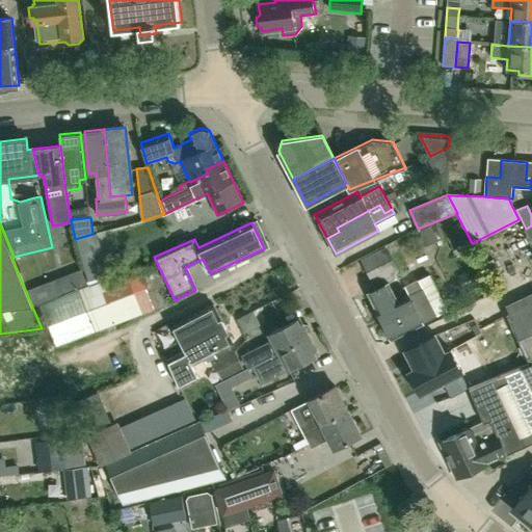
[(420,248),(437,241),(431,224),(401,238),(404,246),(417,241),(420,248)]
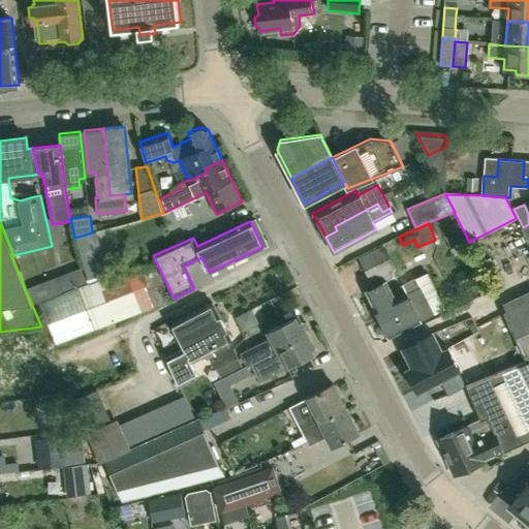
[(75,238),(80,251),(100,245),(96,231),(75,238)]
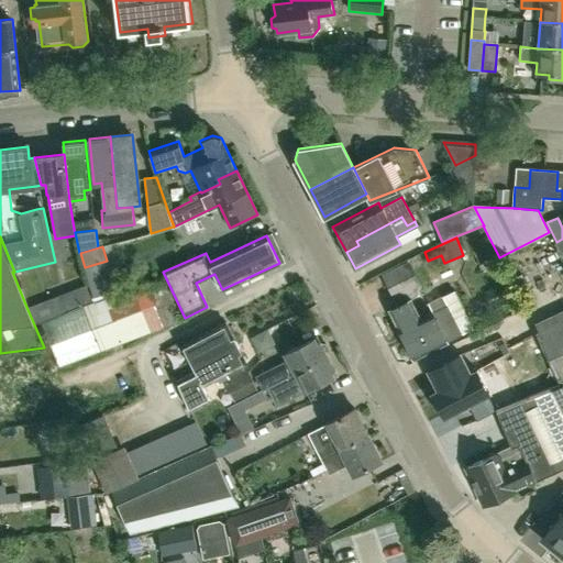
[(396,299),(420,287),(408,262),(384,274),(396,299)]
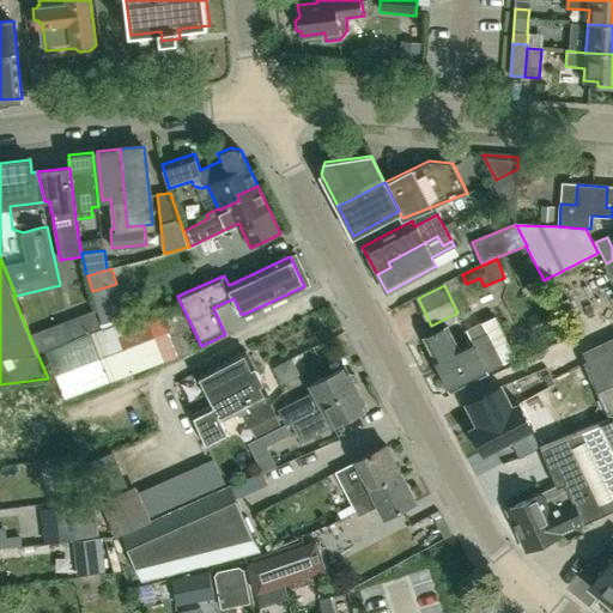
[(158,308),(52,350),(46,352),(64,399),(110,380),(111,382),(177,356),(196,347),(176,303),(159,310),(158,308)]
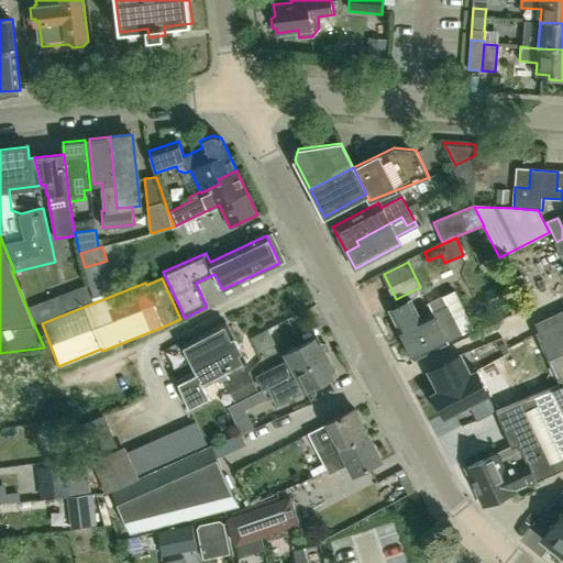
[(410,300),(390,310),(399,329),(414,359),(461,334),(474,328),(455,290),(443,296),(448,305),(432,311),(419,318),(410,300)]
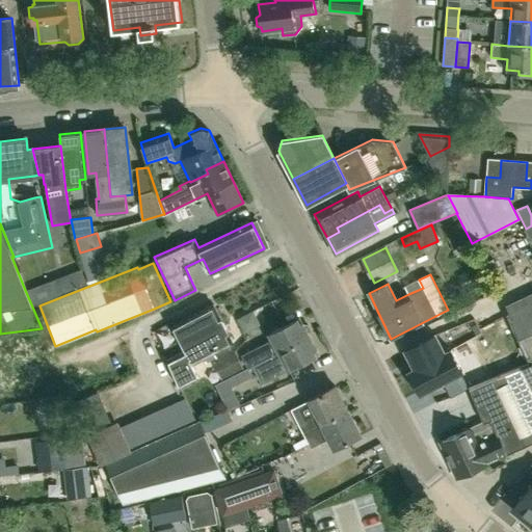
[(531,303),(508,314),(531,362),(531,302),(531,303)]
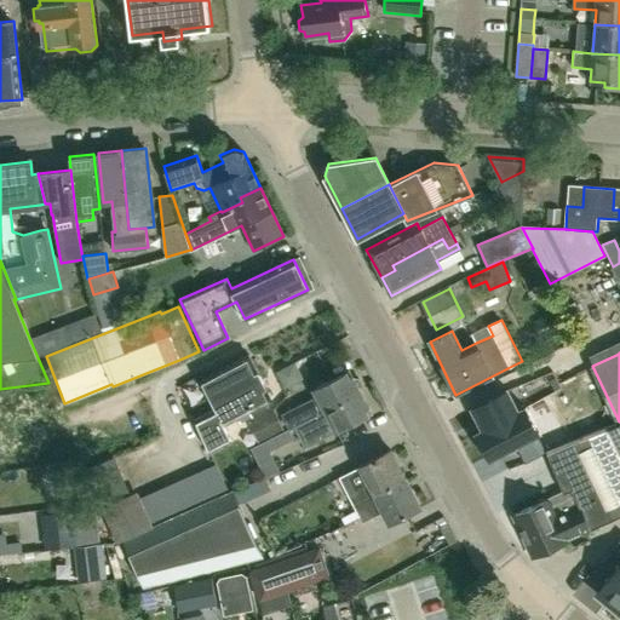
[(210,396),(212,401),(228,394),(229,396),(262,380),(247,354),(200,379),(210,396)]
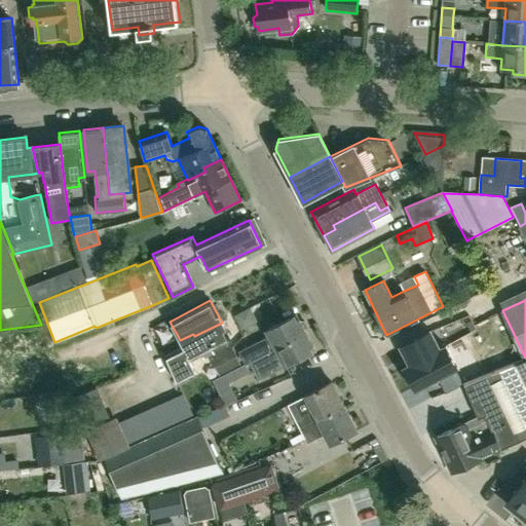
[(249,361),(305,332),(305,331),(307,327),(304,321),(300,321),(298,317),(296,320),(293,314),(266,329),(269,335),(237,351),(245,364),(249,361)]
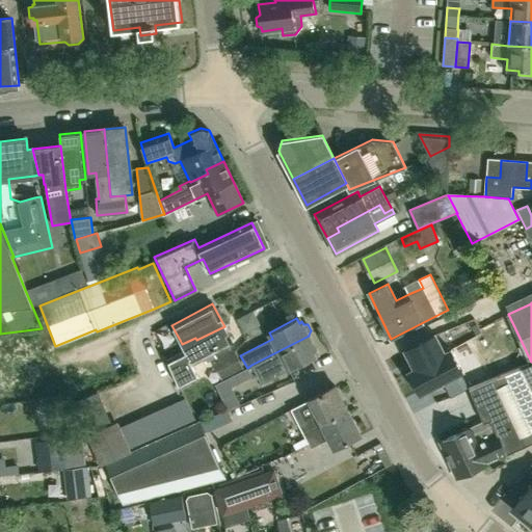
[(201,378),(193,364),(233,342),(224,326),(196,340),(195,338),(182,344),(184,349),(166,358),(170,366),(181,389),(201,378)]
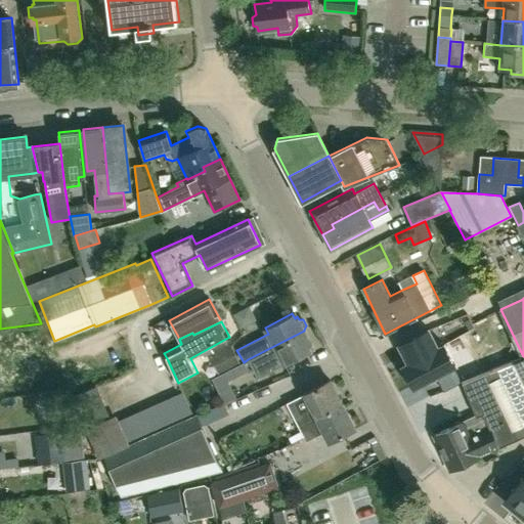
[(430,330),(399,345),(408,362),(438,347),(430,330)]
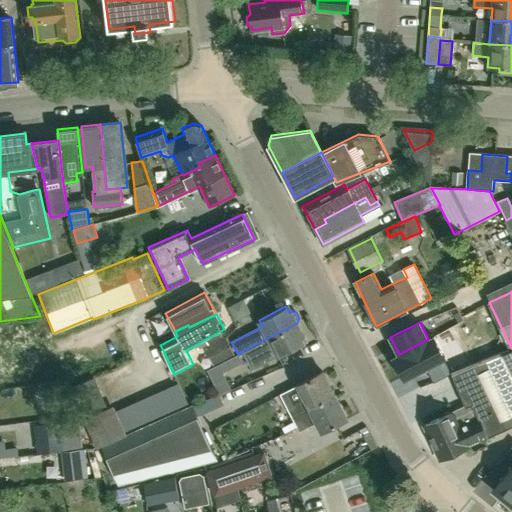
[(297,323),(242,351),(251,368),(277,355),(277,356),(304,342),(302,338),(304,337),(297,323)]
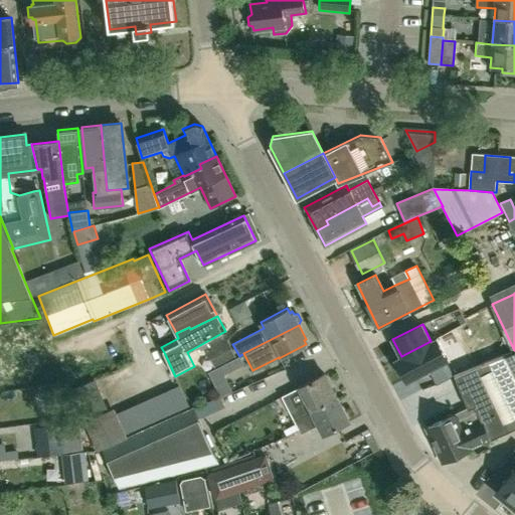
[(401,356),(395,359),(407,382),(428,370),(437,384),(455,377),(447,361),(449,361),(437,338),(431,341),(401,356)]
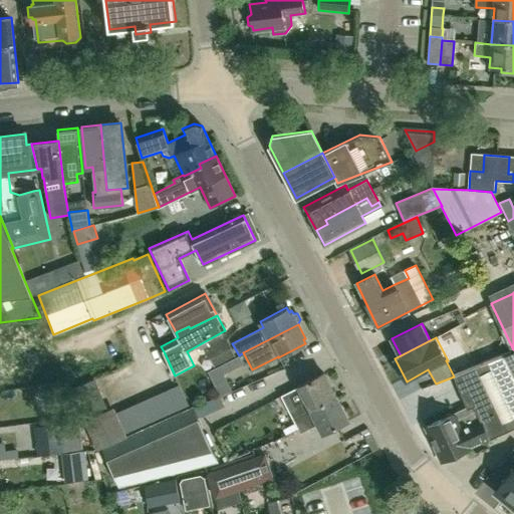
[(215,367),(232,358),(223,340),(205,349),(215,367)]
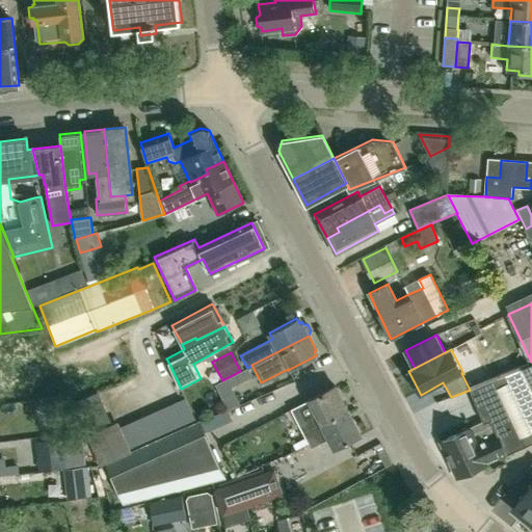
[(531,363),(523,367),(531,386),(531,363)]
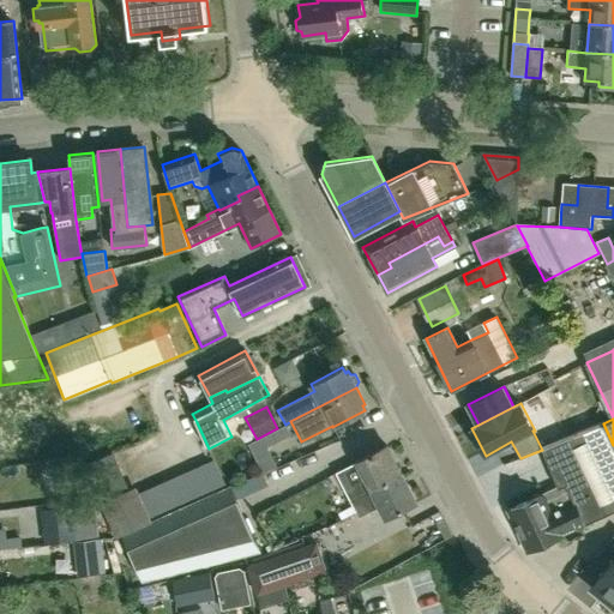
[(587,524),(613,511),(613,445),(603,423),(542,447),(554,477),(560,475),(565,485),(567,482),(576,500),(587,524)]
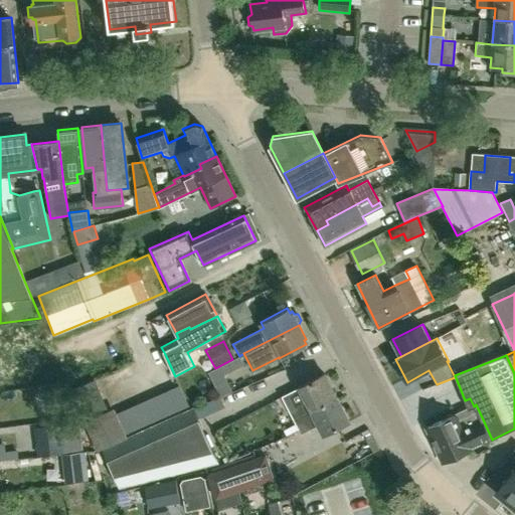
[(223,375),(219,367),(208,372),(220,397),(231,391),(223,375)]
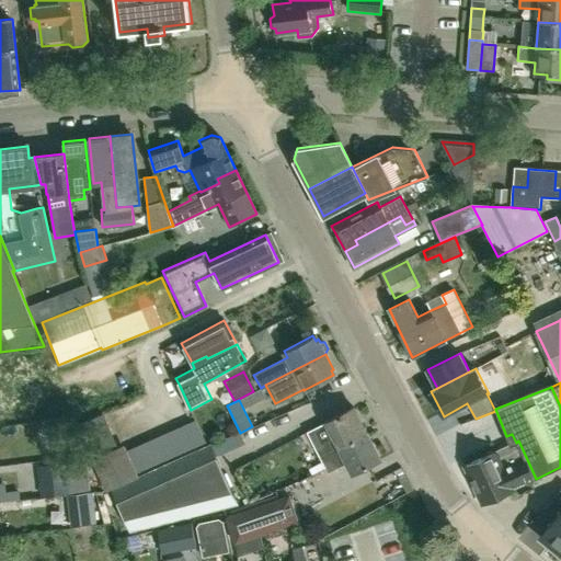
[(321,457),(366,433),(353,407),(325,421),(334,437),(316,447),(321,457)]
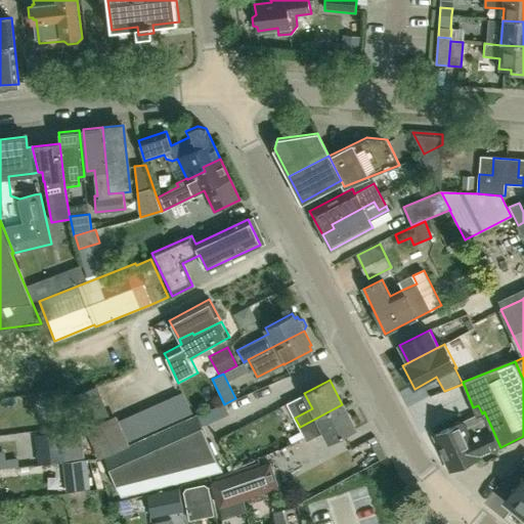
[(79,408),(100,398),(95,387),(74,397),(79,408)]
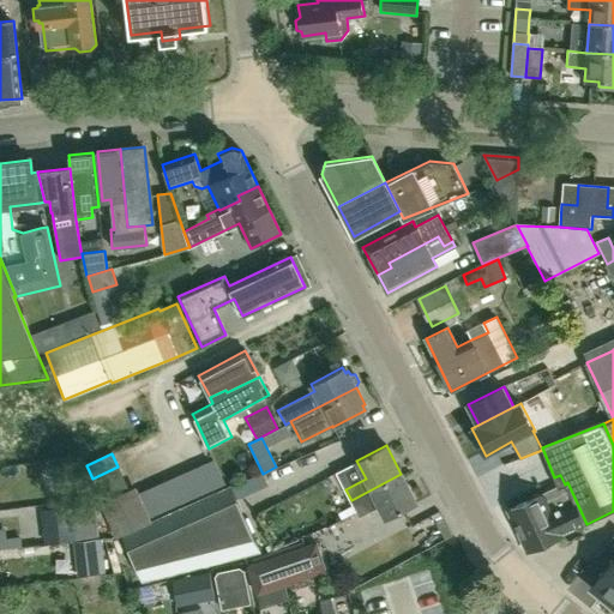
[(212,493),(226,488),(214,463),(202,469),(212,493)]
